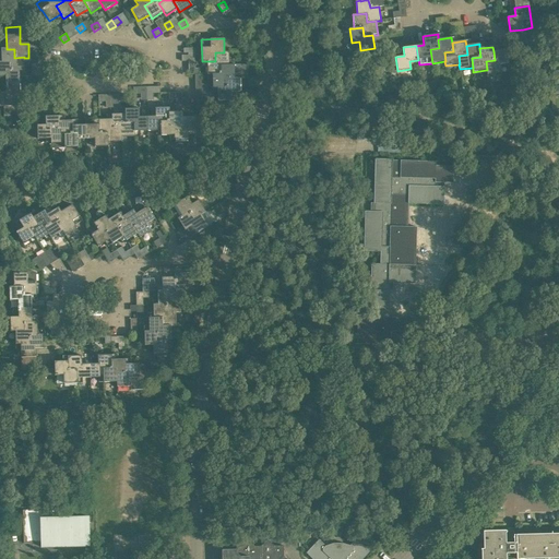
[(1,48),(2,62),(10,62),(10,71),(20,71),(24,71),(24,58),(24,57),(14,58),(14,49),(7,49),(7,48),(1,48)]
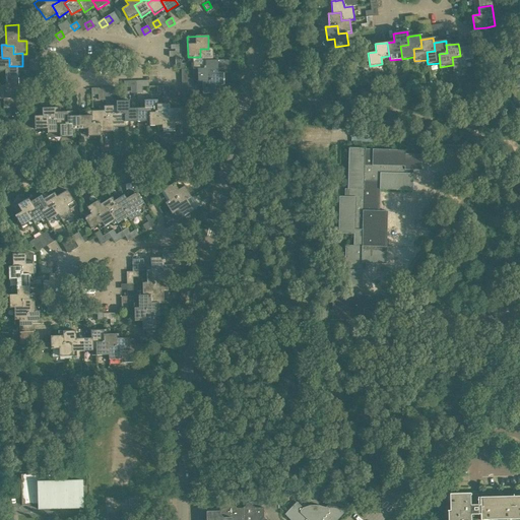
[(453,65),(452,65),(453,70),(466,68),(465,60),(472,59),(471,47),(459,48),(460,56),(452,57),(453,65)]
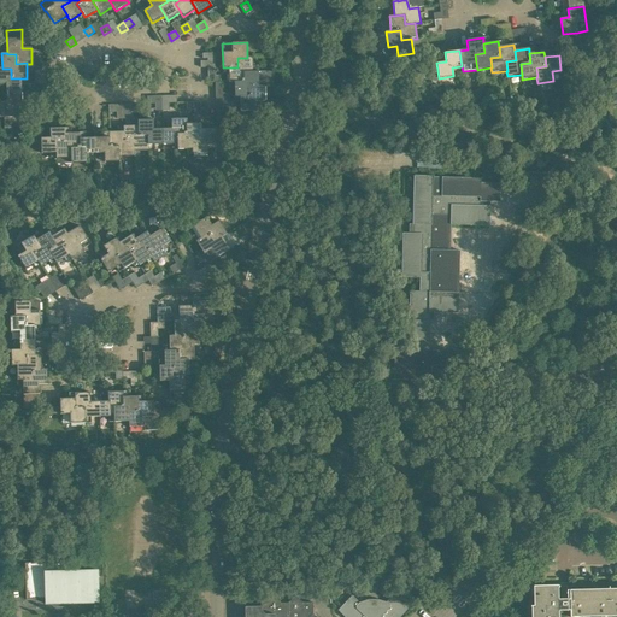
[(229,83),(234,82),(244,82),(244,72),(253,72),(253,71),(253,57),(247,57),(247,58),(238,58),(238,68),(228,68),(229,83)]
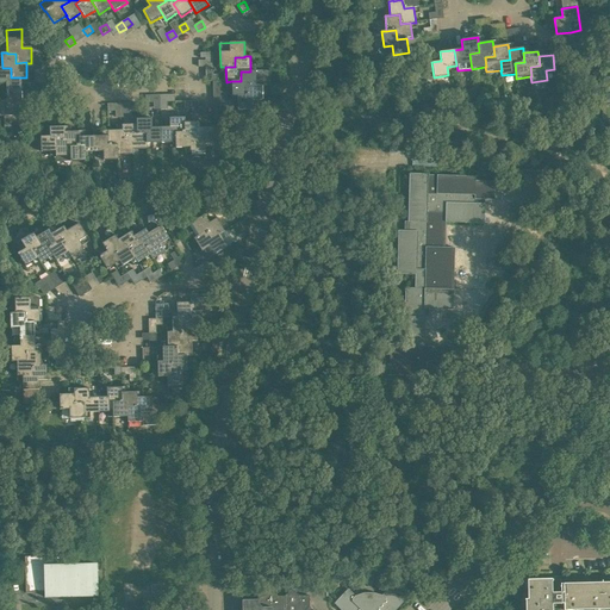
[(0,82),(6,83),(6,92),(22,92),(22,78),(11,78),(11,68),(2,68),(0,67),(0,82)]
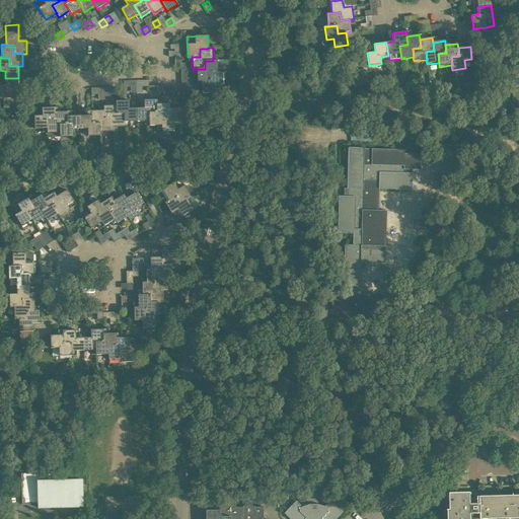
[(198,82),(202,81),(210,81),(210,73),(218,73),(218,72),(218,60),(213,60),(213,61),(205,61),(205,69),(197,69),(198,82)]
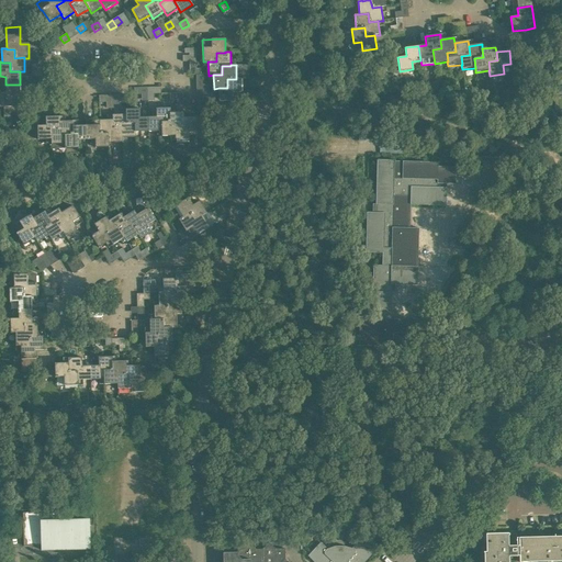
[(218,88),(220,102),(233,101),(233,92),(242,92),(242,78),(236,78),(236,79),(227,79),(227,88),(218,88)]
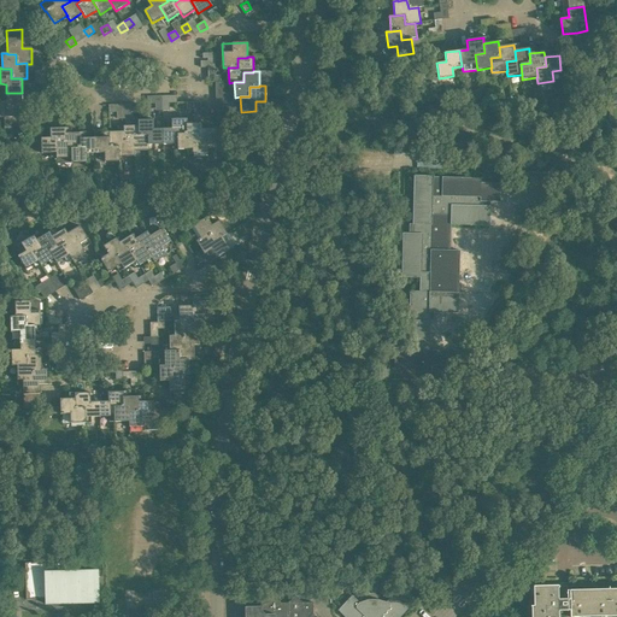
[(22,93),(6,93),(7,101),(0,101),(0,117),(13,117),(13,107),(23,107),(22,93)]
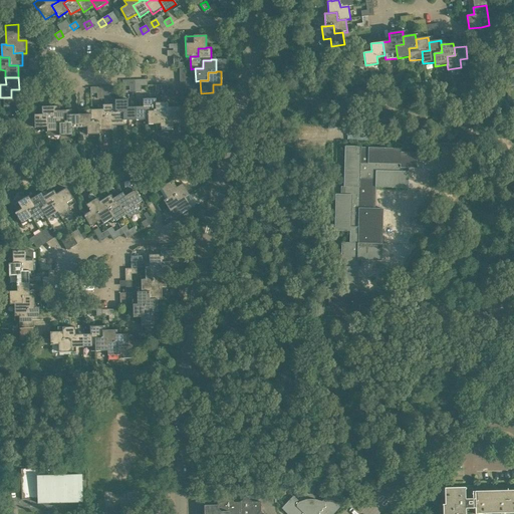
[(115,100),(115,104),(115,112),(124,112),(124,120),(136,120),(136,107),(129,107),(127,99),(115,100)]
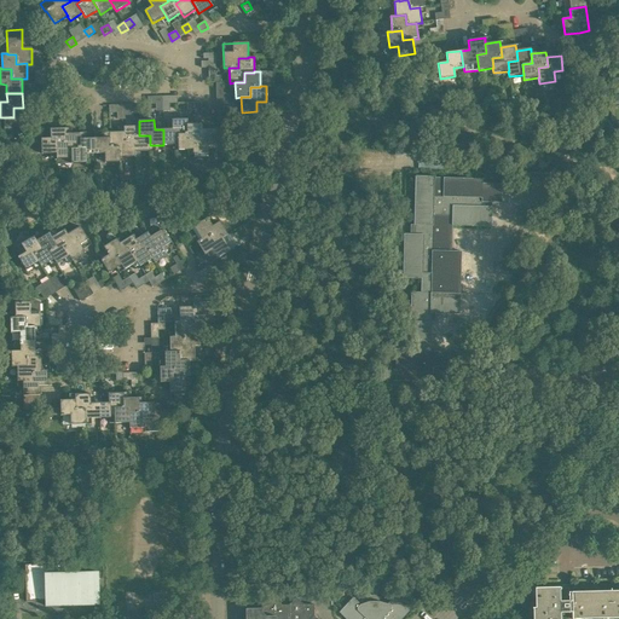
[(173,129),(163,129),(163,145),(178,145),(178,134),(189,134),(187,125),(187,120),(172,120),(173,129)]
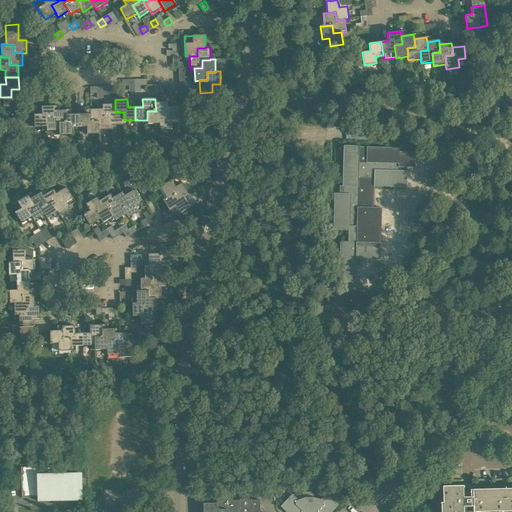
[(167,103),(155,103),(156,111),(147,111),(147,120),(147,124),(159,124),(160,124),(159,115),(167,115),(167,107),(168,107),(167,103)]
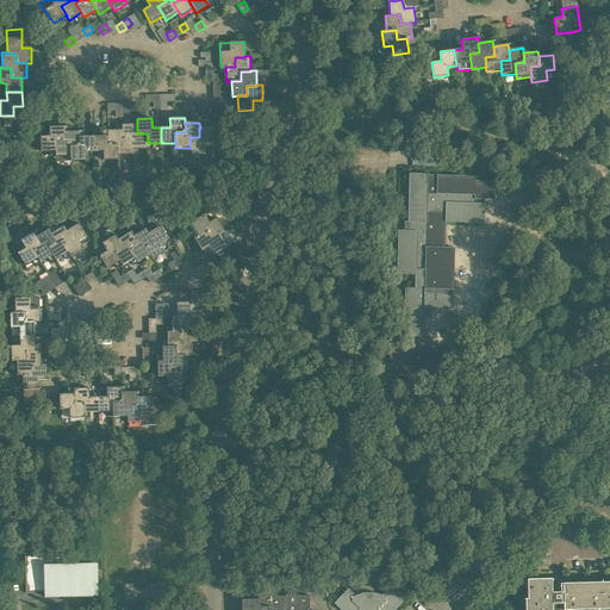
[(122,125),(122,130),(123,130),(123,139),(132,139),(132,149),(134,149),(148,149),(148,143),(148,134),(137,134),(137,124),(122,125)]
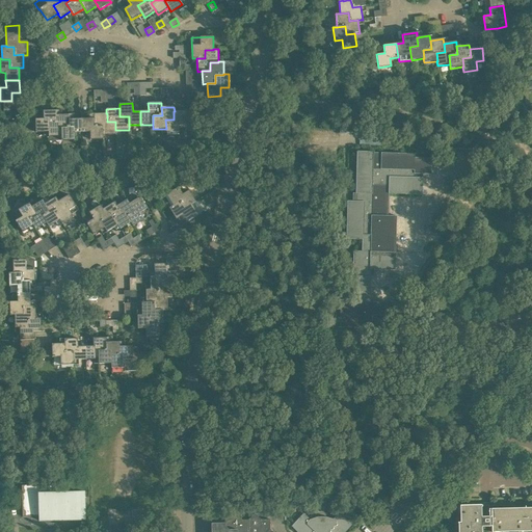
[(35,133),(48,132),(49,132),(49,123),(57,123),(56,115),(57,115),(57,110),(44,111),(44,118),(35,120),(35,133)]
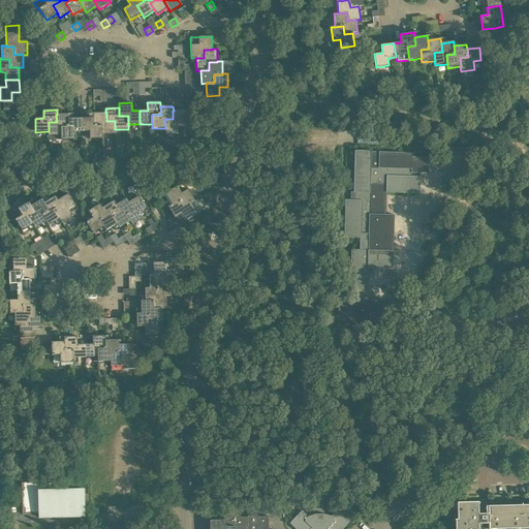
[(186,111),(174,111),(173,111),(173,119),(164,119),(165,128),(164,128),(164,132),(178,132),(178,124),(186,124),(186,111)]
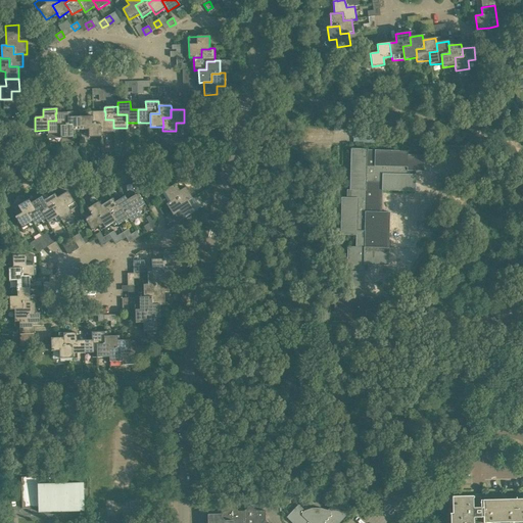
[(92,112),(92,116),(93,116),(93,125),(101,125),(102,133),(114,133),(114,128),(113,128),(113,120),(105,120),(105,111),(104,111),(92,112)]
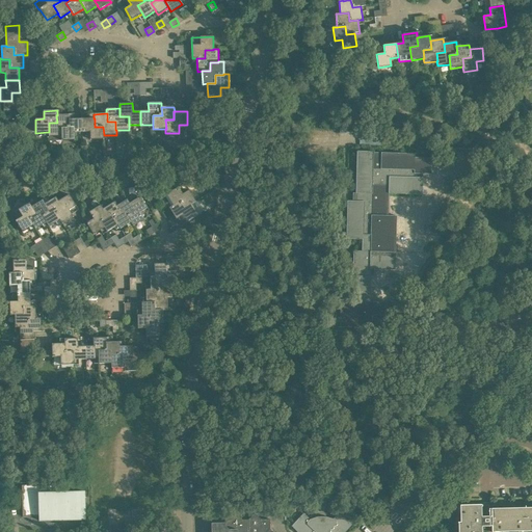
[(49,136),(61,136),(61,128),(70,127),(70,120),(70,114),(57,115),(56,115),(57,123),(49,123),(49,132),(48,132),(49,136)]
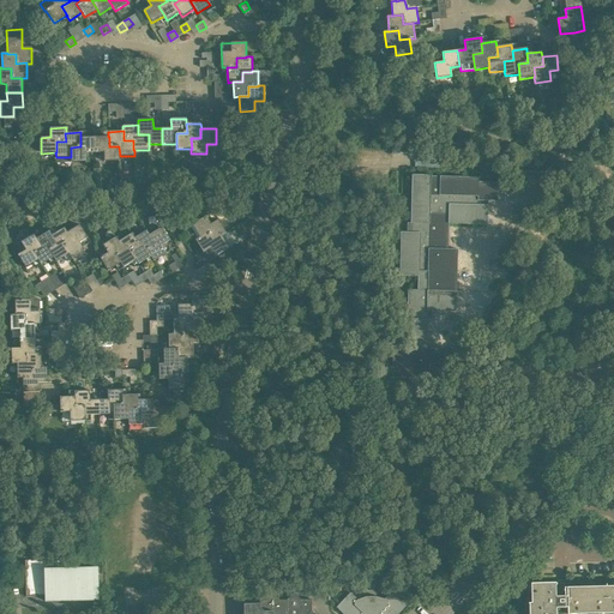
[(71,157),(71,162),(86,162),(86,154),(95,152),(95,137),(80,138),(80,146),(71,148),(71,157)]
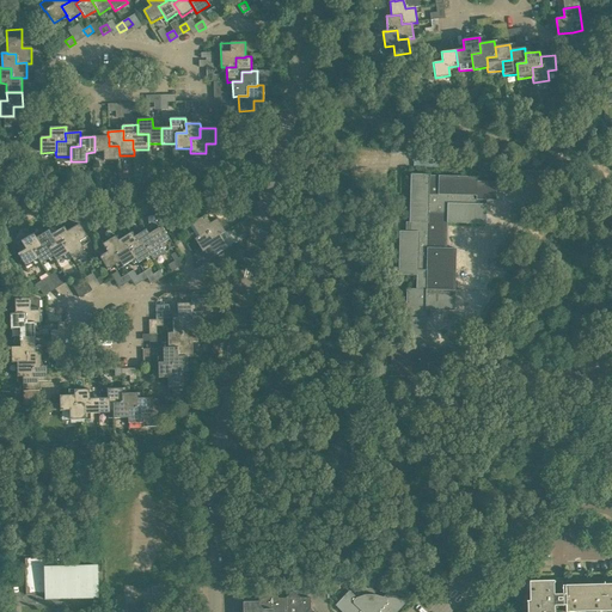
[(108,136),(95,136),(95,152),(103,152),(104,161),(120,160),(120,155),(118,146),(109,146),(109,136),(108,136)]
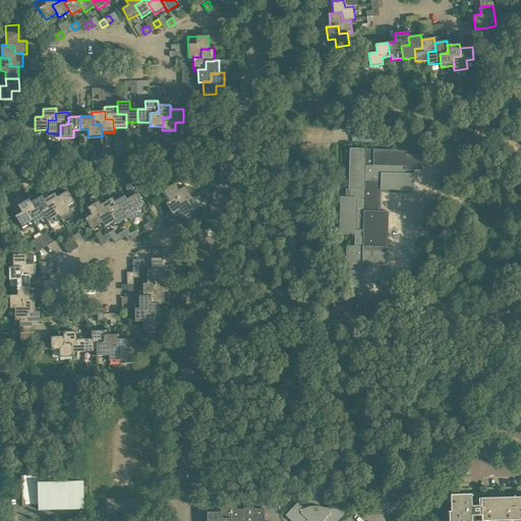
[(378,296),(362,296),(363,264),(387,265),(389,212),(381,212),(381,190),(413,190),(414,171),(422,171),(422,155),(406,155),(406,151),(365,150),(365,149),(349,149),(348,197),(340,196),(339,234),(354,234),(354,246),(346,246),(346,263),(348,263),(348,271),(345,271),(345,295),(334,295),(333,321),(364,321),(364,308),(378,308),(378,296)]
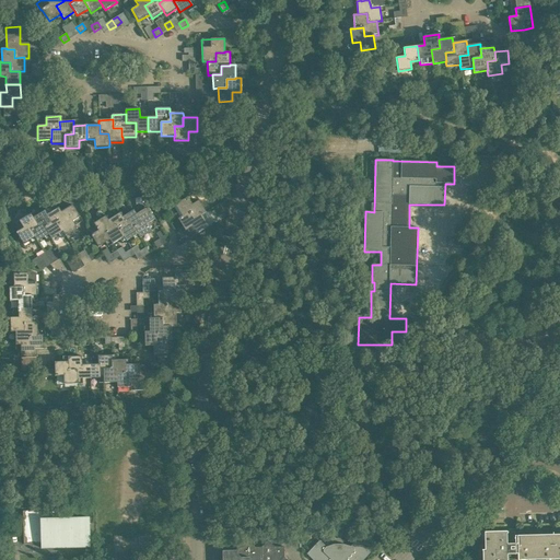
[(175,205),(183,217),(189,212),(194,220),(202,214),(207,212),(195,194),(175,205)]
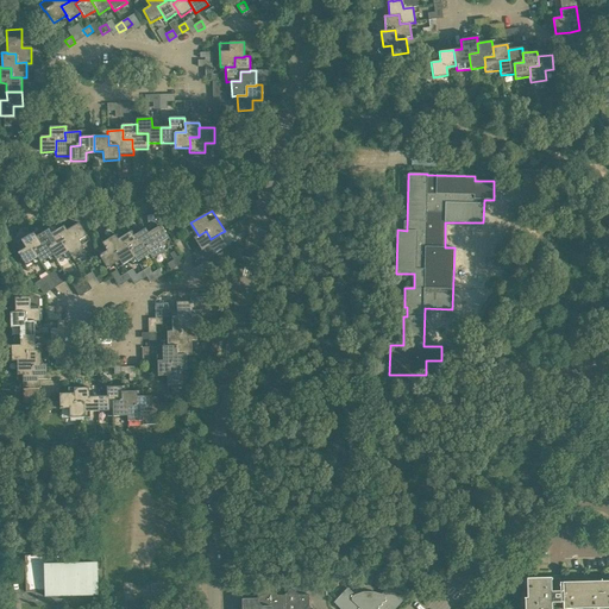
[(173,223),(177,230),(183,225),(180,219),(173,223)]
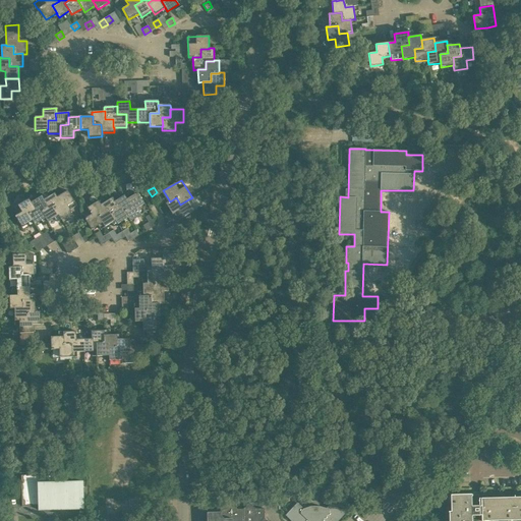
[(67,190),(57,197),(61,204),(54,208),(59,216),(58,216),(61,220),(72,213),(68,206),(74,201),(67,190)]
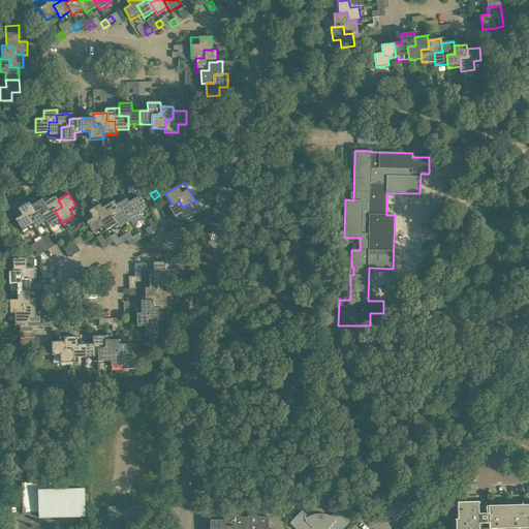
[(139,195),(129,203),(133,209),(126,213),(130,221),(132,225),(144,218),(151,214),(147,207),(139,195)]
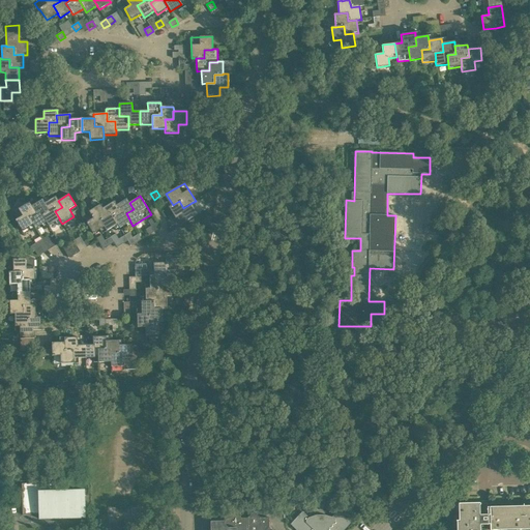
[(56,197),(45,203),(49,210),(41,214),(47,222),(47,223),(49,226),(59,219),(60,219),(55,211),(62,207),(58,201),(56,197)]
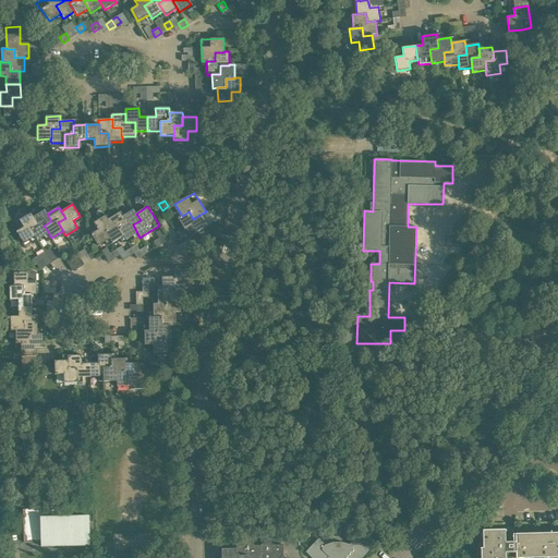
[(45,209),(34,217),(33,217),(38,223),(31,229),(35,237),(37,241),(49,234),(49,233),(44,226),(51,221),(47,214),(45,209)]
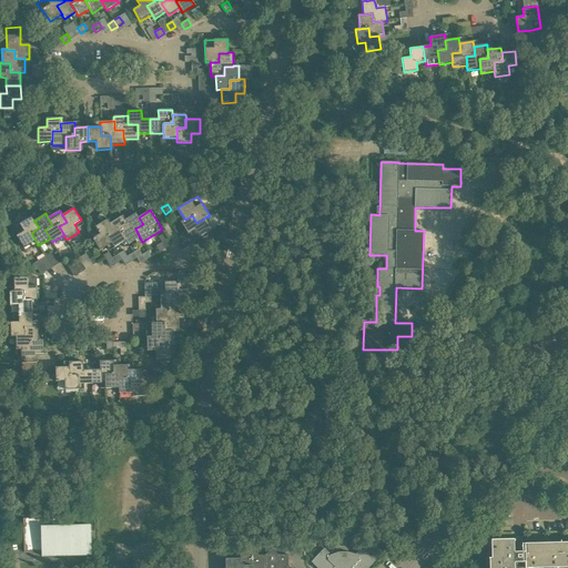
[(137,213),(124,220),(129,227),(121,232),(127,240),(125,240),(129,244),(140,237),(135,229),(143,224),(139,217),(137,213)]
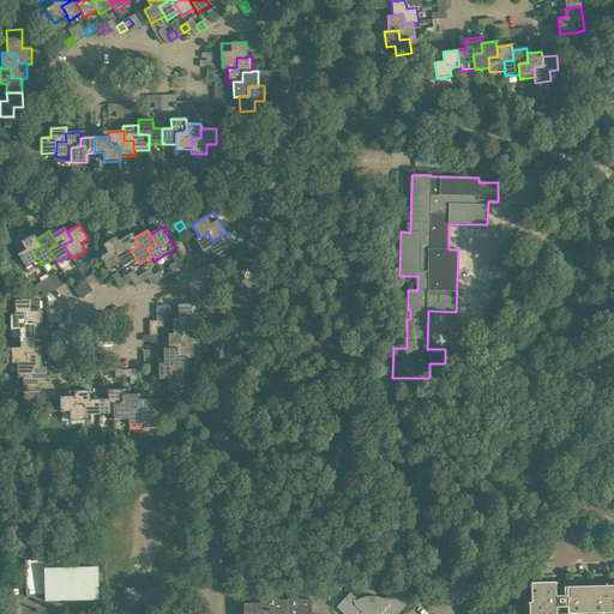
[(209,262),(211,259),(216,266),(234,254),(222,235),(212,241),(208,233),(200,238),(196,240),(209,262)]
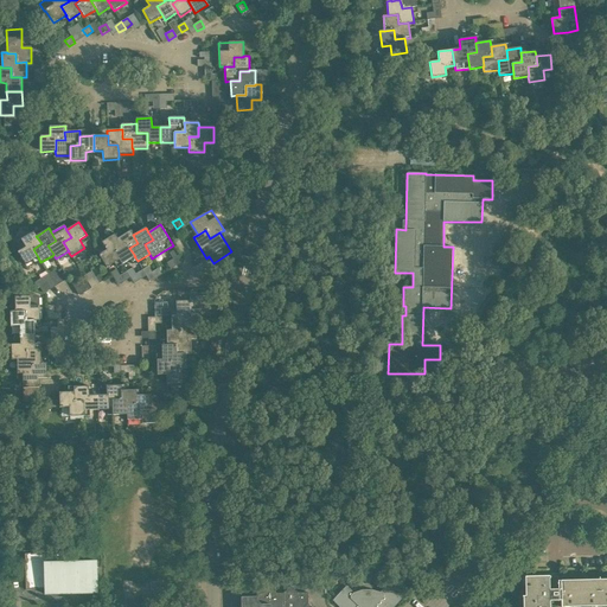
[(36,236),(37,236),(33,231),(20,240),(25,248),(18,253),(26,264),(38,257),(33,249),(42,243),(36,236)]
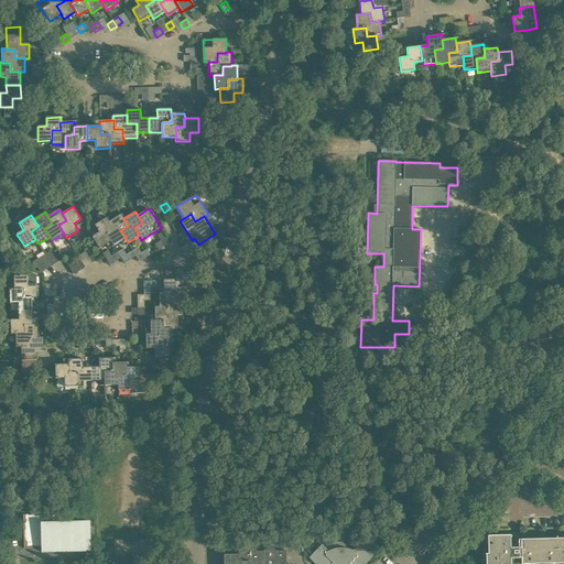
[(121,215),(109,221),(114,228),(106,234),(111,241),(110,241),(114,246),(125,238),(126,238),(120,230),(128,226),(123,218),(121,215)]
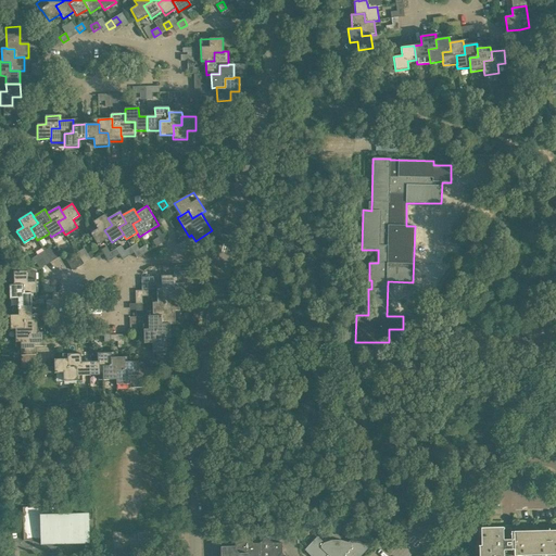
[(108,218),(105,214),(93,222),(98,229),(90,234),(98,245),(109,238),(110,238),(104,230),(112,225),(108,218)]
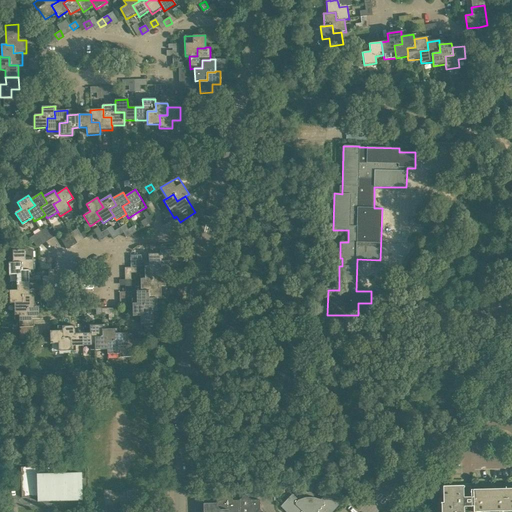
[(188,226),(199,219),(197,216),(186,222),(188,226)]
